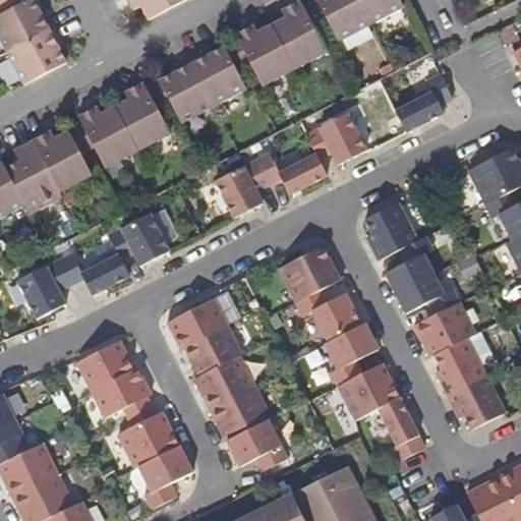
[(0,13),(23,1),(22,0),(11,0),(0,6),(0,13)]
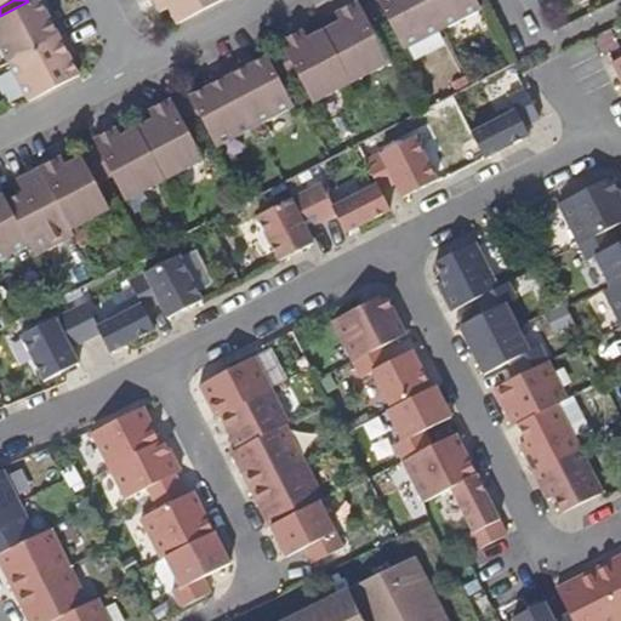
[(30,0),(28,1),(0,16),(0,46),(9,62),(67,33),(58,17),(43,24),(40,18),(50,13),(41,0),(30,0)]
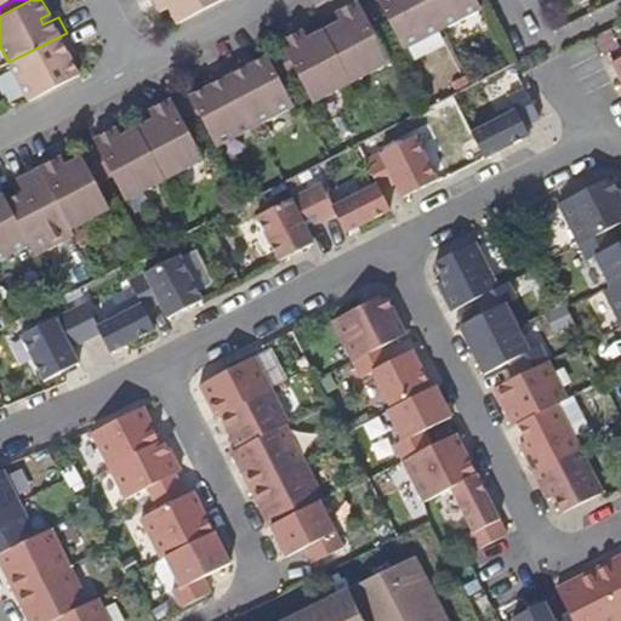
[(163,3),(167,11),(174,24),(220,0),(149,0),(154,6),(163,3)]
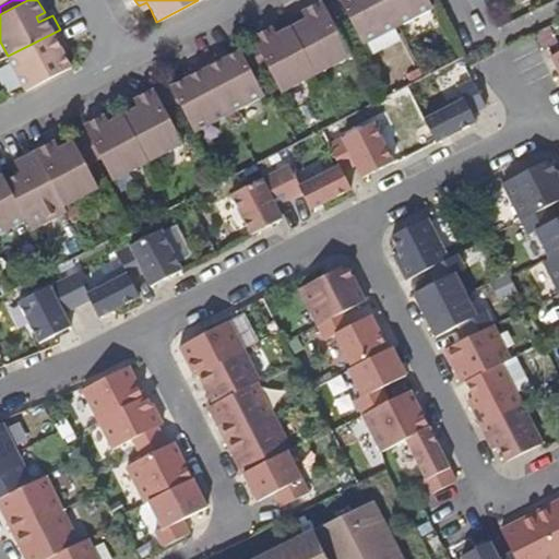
[(340,0),(332,4),(345,28),(353,25),(340,0)]
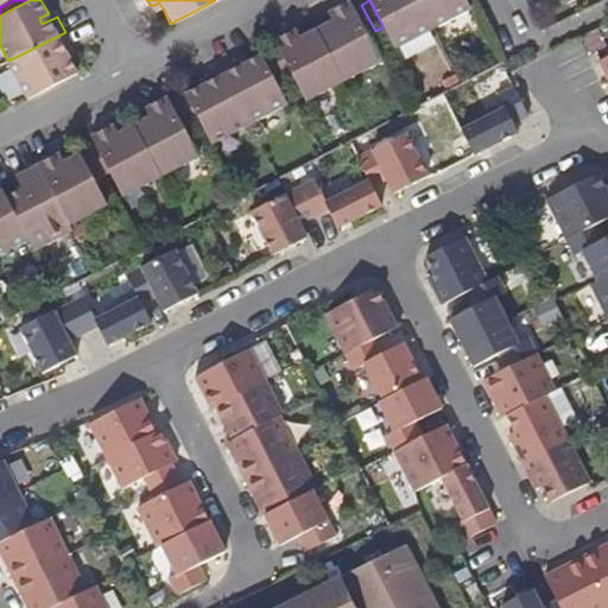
[(369,0),(384,27),(394,49),(432,29),(417,0),(369,0)]
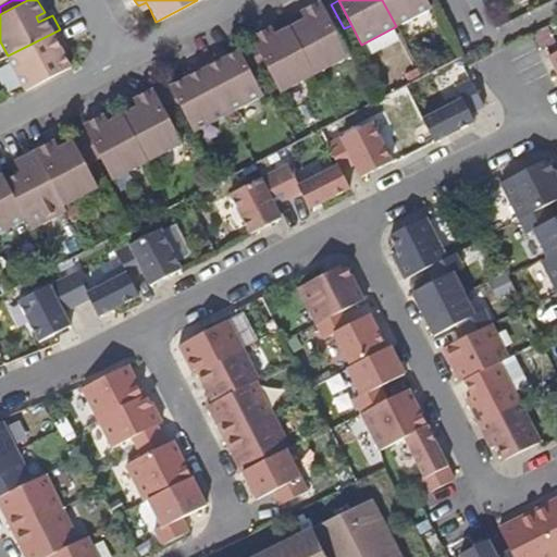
[(382,0),(396,26),(432,8),(426,0),(382,0)]
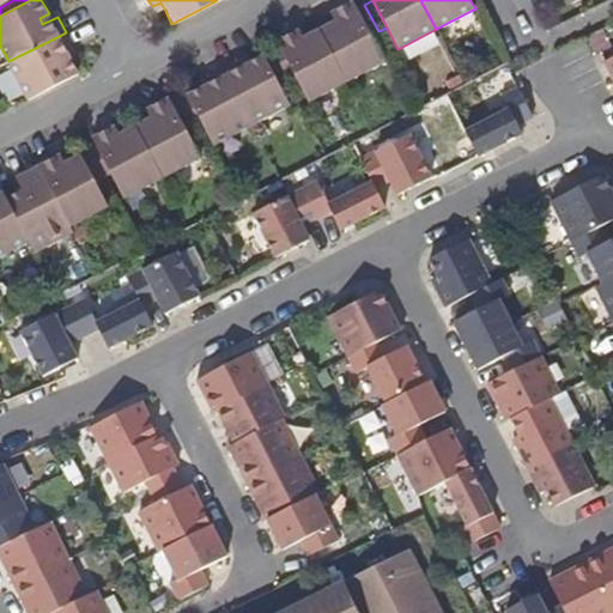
[(353,1),(337,10),(341,19),(333,23),(319,30),(346,83),(384,62),(370,36),(357,8),(353,1)]
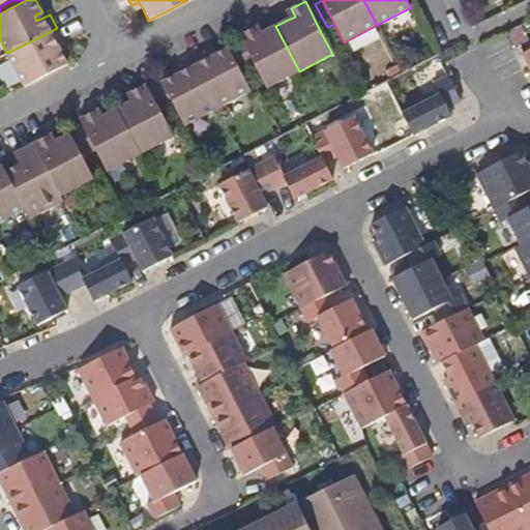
[(136,13),(143,9),(139,2),(131,5),(136,13)]
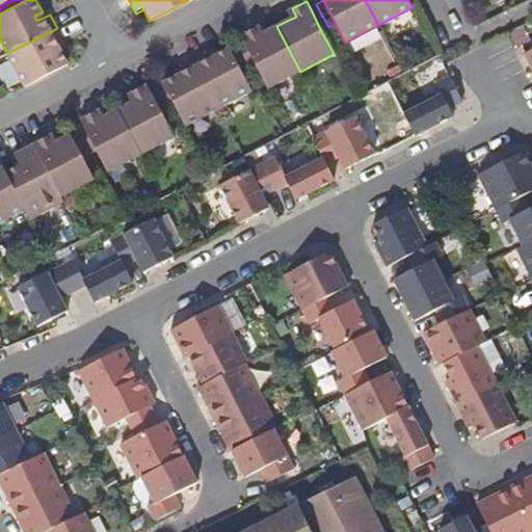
[(321,31),(328,27),(316,4),(310,7),(321,31)]
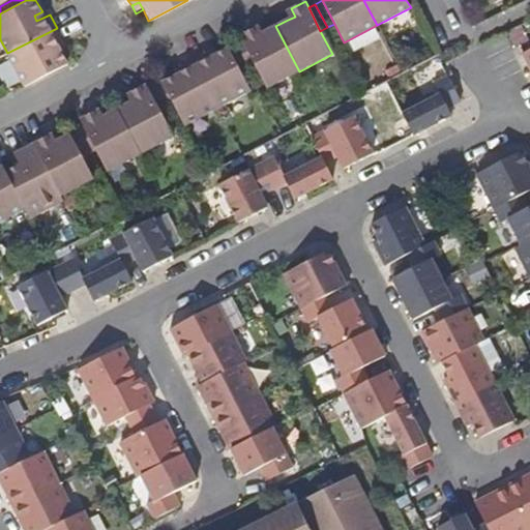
[(47,8),(42,11),(34,16),(36,21),(50,15),(47,8)]
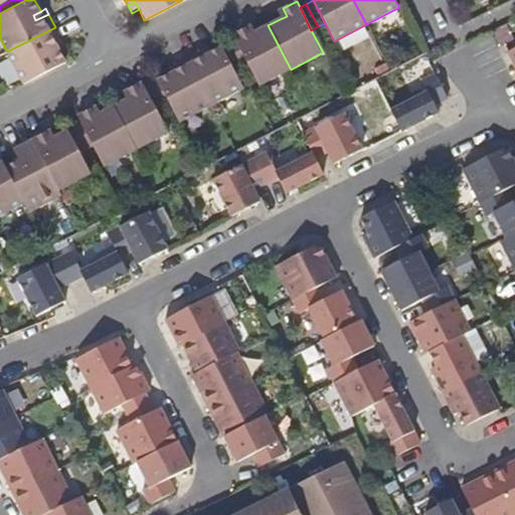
[(276,12),(280,19),(287,16),(283,8),(276,12)]
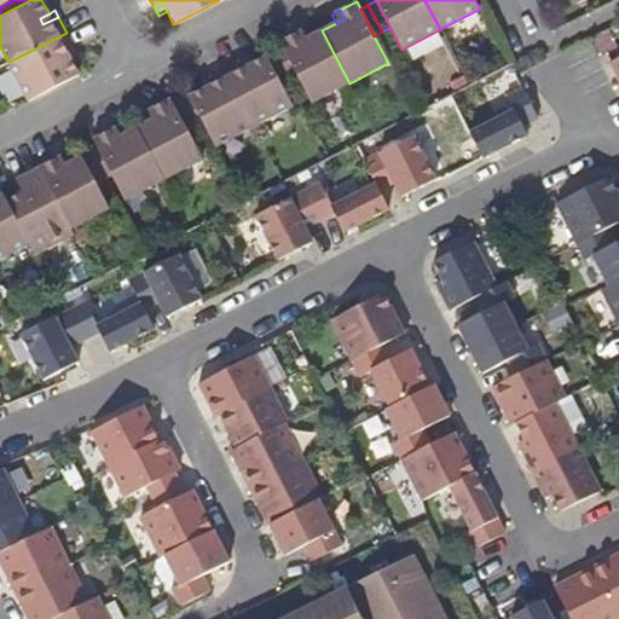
[(302,29),(295,33),(300,42),(307,39),(302,29)]
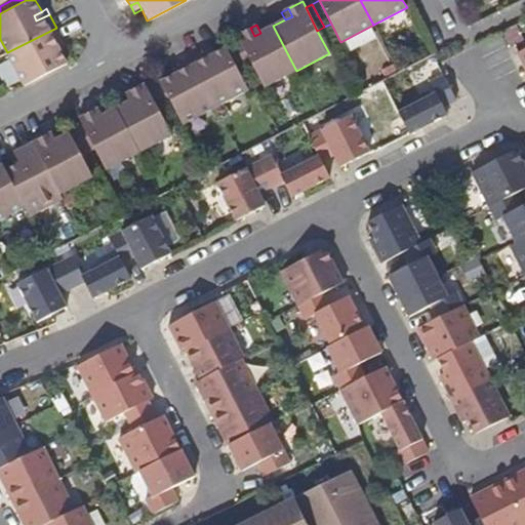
[(273,26),(260,33),(254,36),(250,28),(236,36),(239,41),(250,64),(264,88),(296,71),(273,26)]
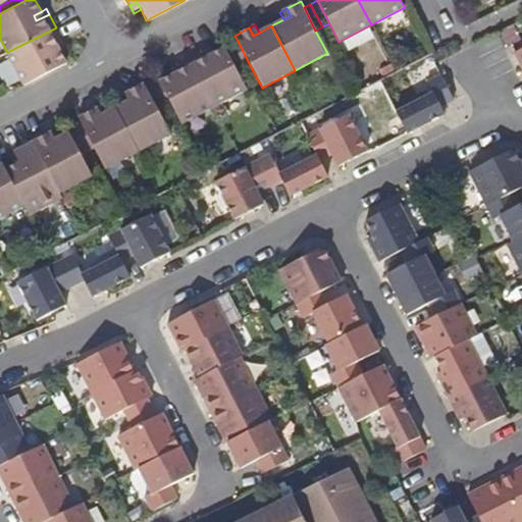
[(23,85),(67,60),(60,47),(52,51),(49,45),(62,38),(56,28),(7,52),(23,85)]
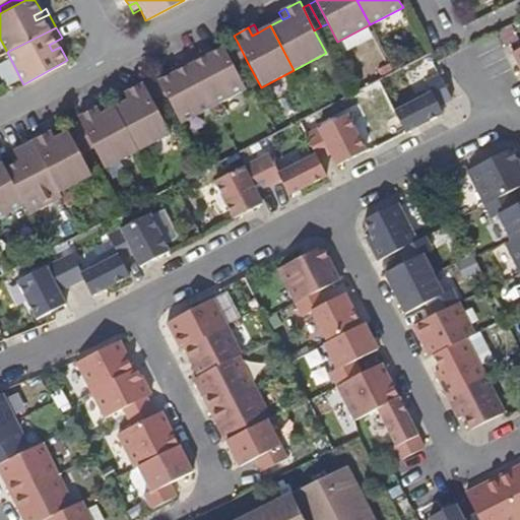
[(65,44),(62,38),(49,45),(52,51),(60,47),(65,44)]
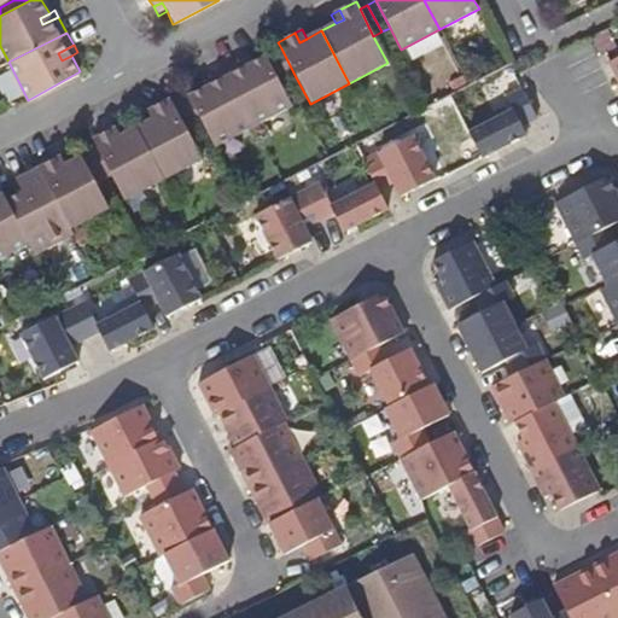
[(281,48),(274,52),(289,80),(295,75),(281,48)]
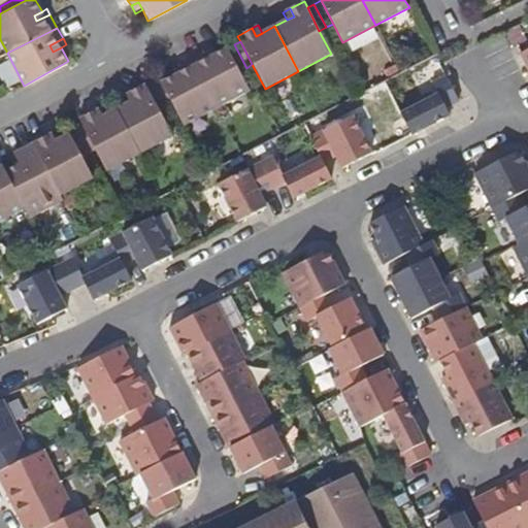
[(239,71),(246,68),(234,44),(227,48),(239,71)]
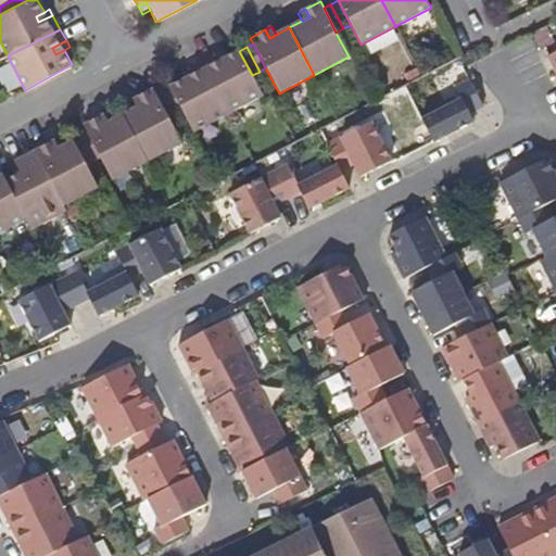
[(555,48),(546,53),(555,72),(555,48)]
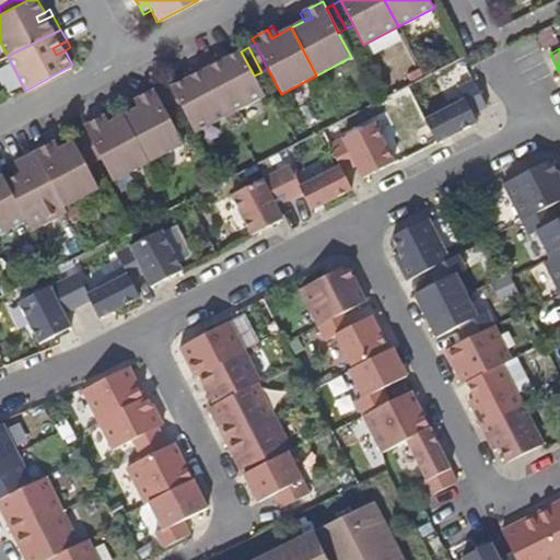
[(203,65),(230,115),(265,96),(254,76),(241,51),(225,59),(230,67),(223,70),(217,58),(203,65)]
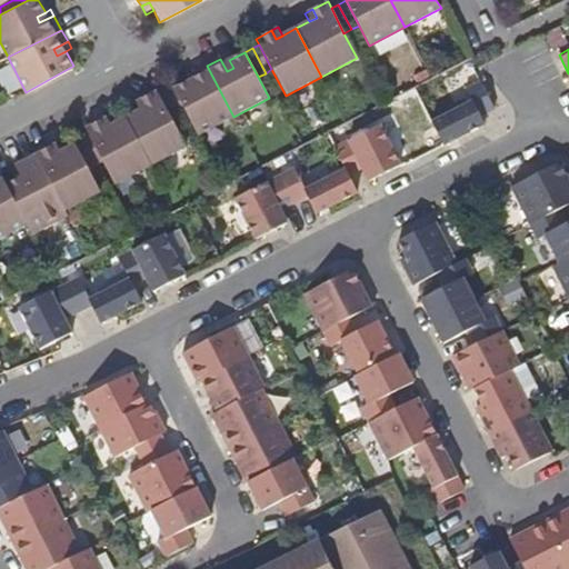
[(227,56),(220,59),(227,71),(233,68),(229,60),(227,56)]
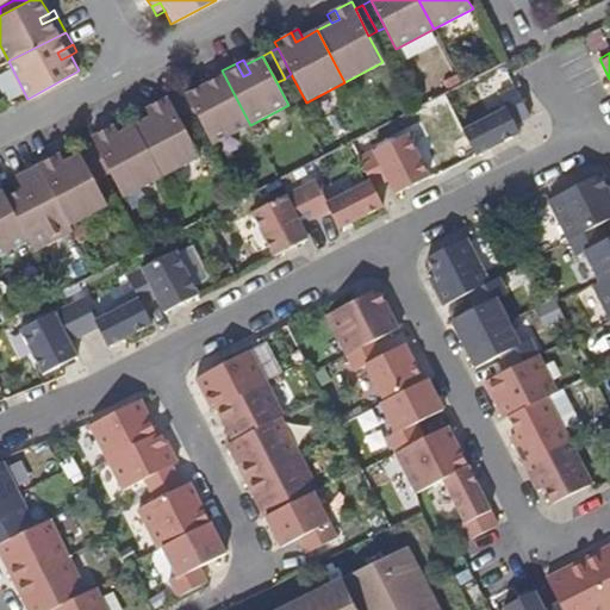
[(207,95),(203,87),(186,97),(199,123),(211,145),(250,125),(222,70),(206,79),(213,92),(207,95)]
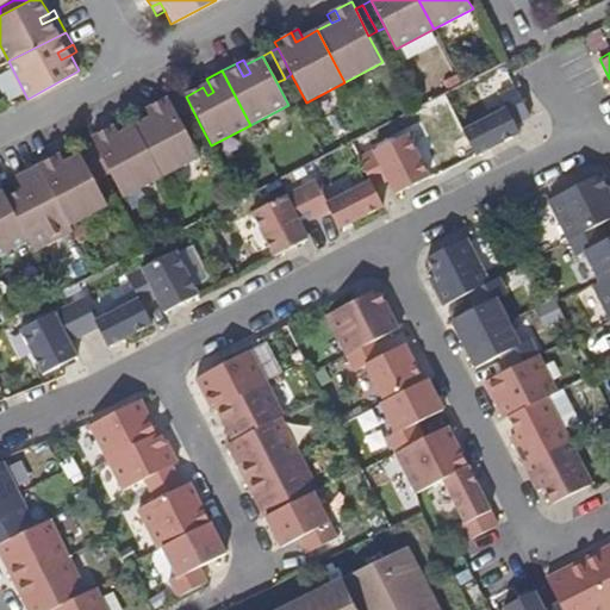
[(200,82),(203,87),(207,95),(213,92),(206,79),(200,82)]
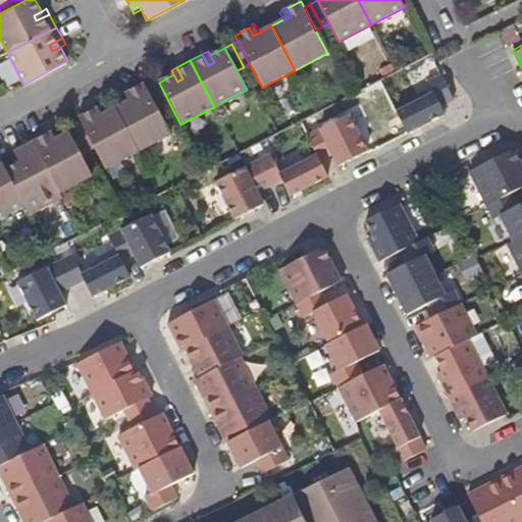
[(431,91),(395,110),(405,131),(442,110),(438,103),(452,96),(439,72),(425,80),(431,91)]
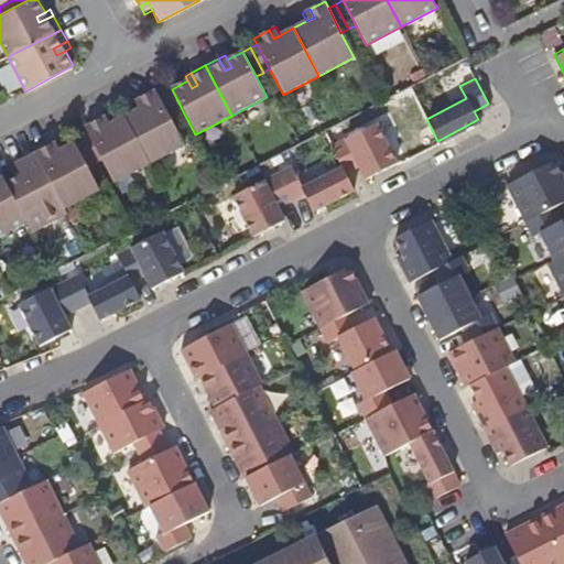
[(177,117),(184,114),(172,89),(165,93),(177,117)]
